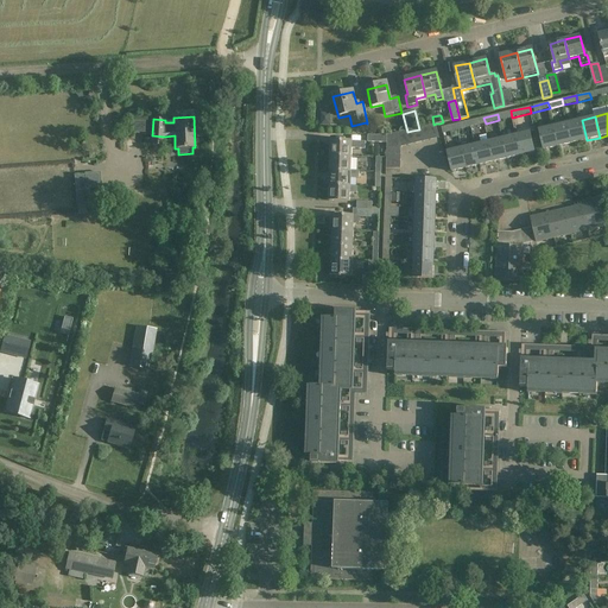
[(486,124),(483,118),(469,121),(470,127),(486,124)]
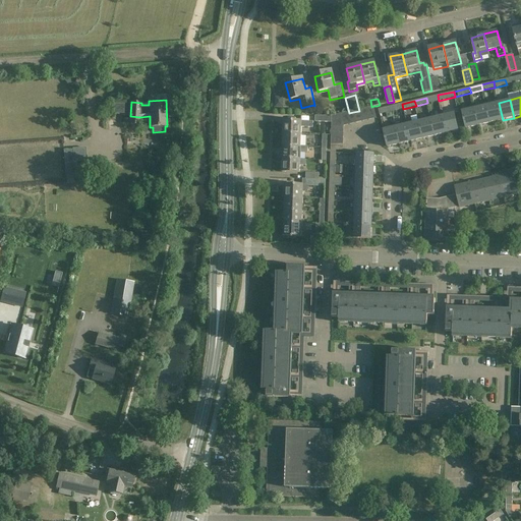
[(499,103),(486,106),(490,123),(503,120),(499,103)]
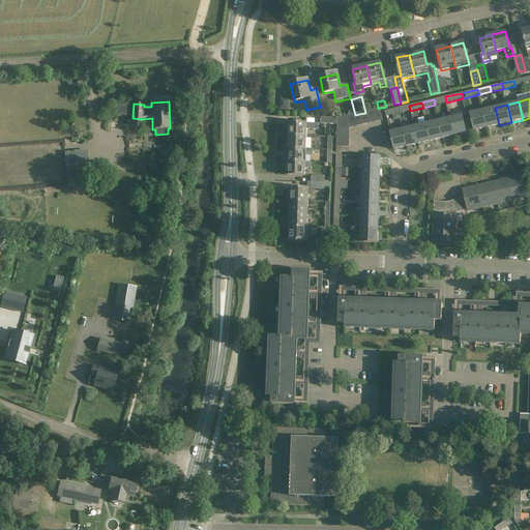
[(399,114),(398,108),(385,111),(386,116),(399,114)]
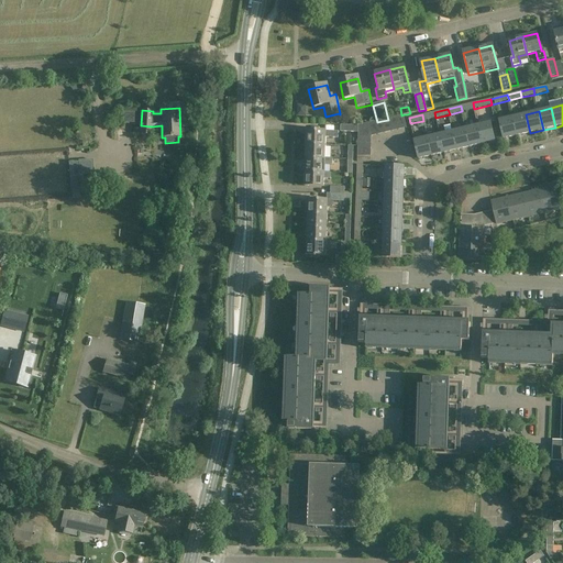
[(526,114),(512,118),(518,136),(530,133),(526,114)]
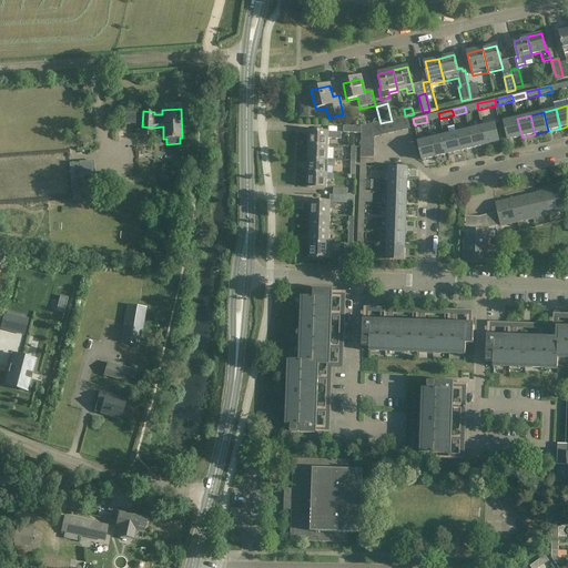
[(407,118),(399,119),(403,131),(411,129),(407,118)]
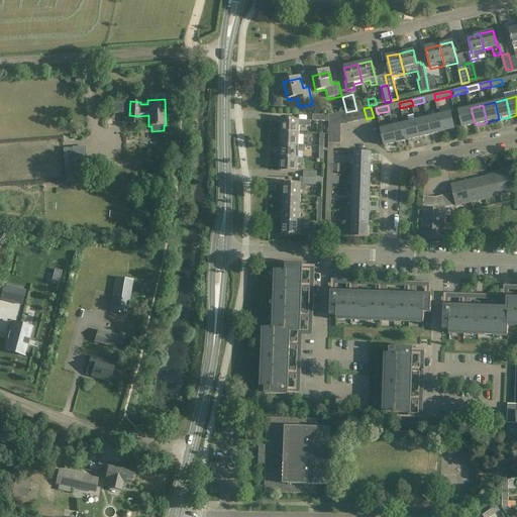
[(367,119),(364,108),(357,110),(360,120),(367,119)]
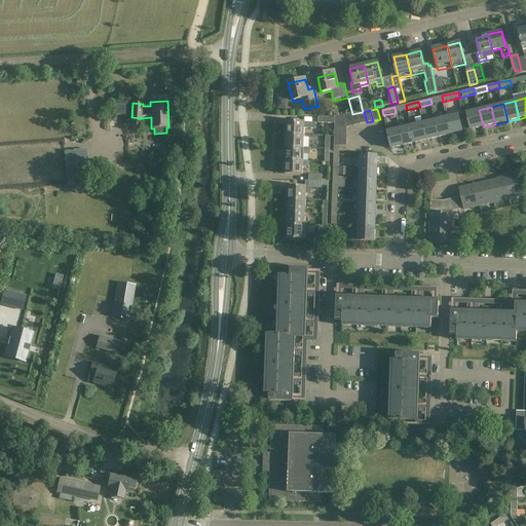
[(484,127),(479,110),(465,113),(470,130),(484,127)]
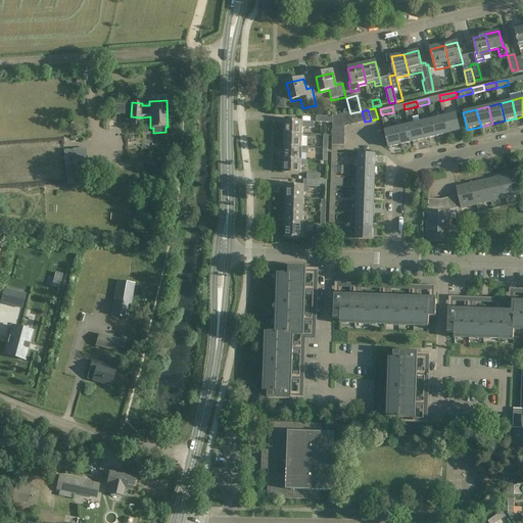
[(362,111),(361,111),(354,112),(358,124),(365,122),(362,111)]
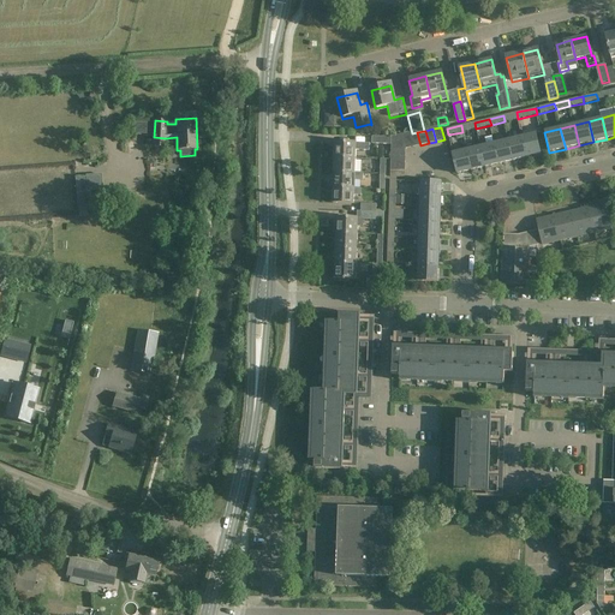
[(417,132),(412,133),(410,135),(413,148),(421,145),(417,132)]
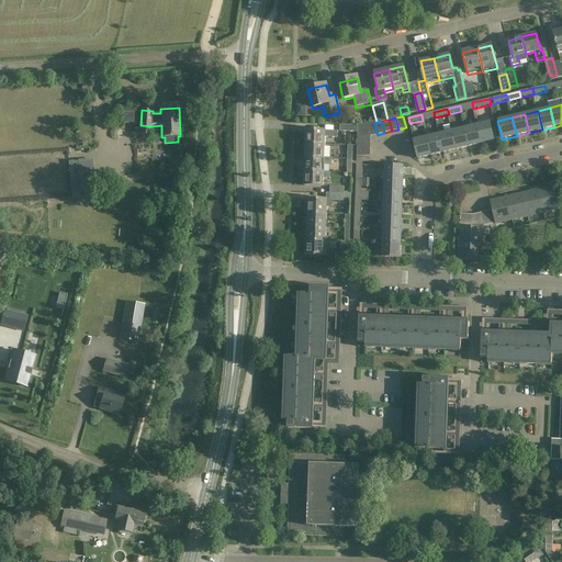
[(374,123),(368,124),(370,136),(378,135),(374,123)]
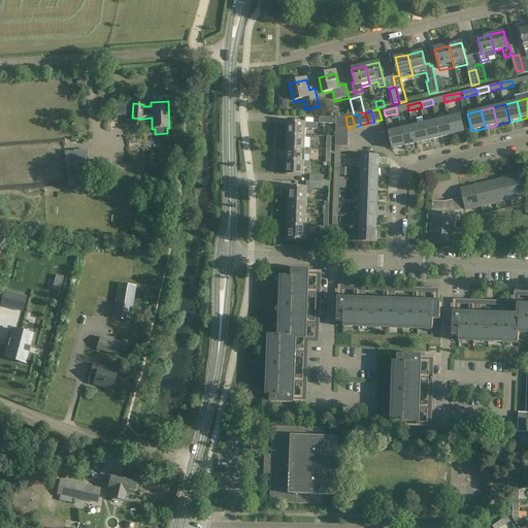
[(449,118),(453,135),(464,133),(460,116),(449,118)]
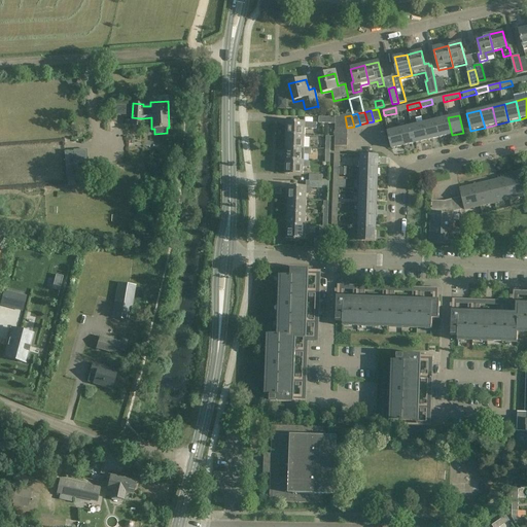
[(336,125),(336,133),(343,133),(347,133),(347,128),(345,116),(337,118),(336,125)]
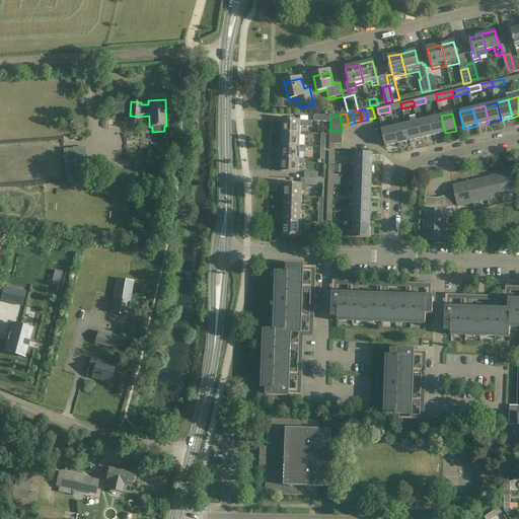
[(441,116),(430,119),(434,136),(445,133),(441,116)]
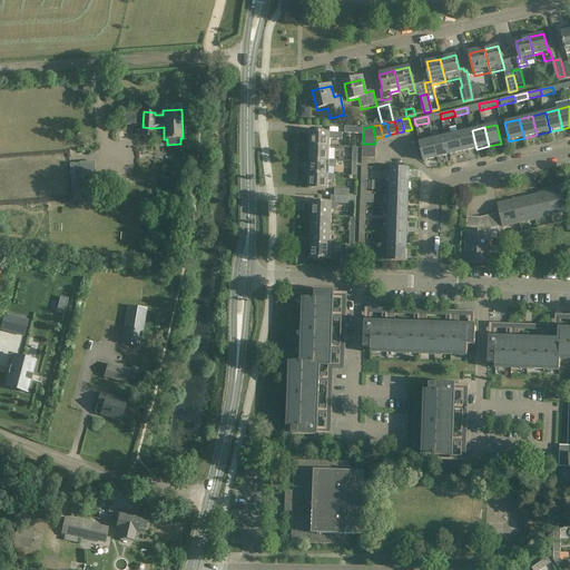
[(477,149),(472,130),(459,134),(463,153),(477,149)]
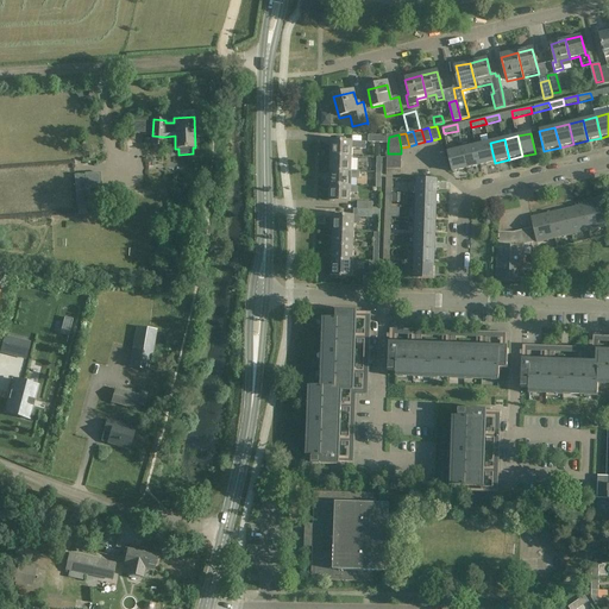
[(333,142),(332,156),(352,157),(353,150),(366,150),(366,144),(353,143),(353,142),(333,142)]
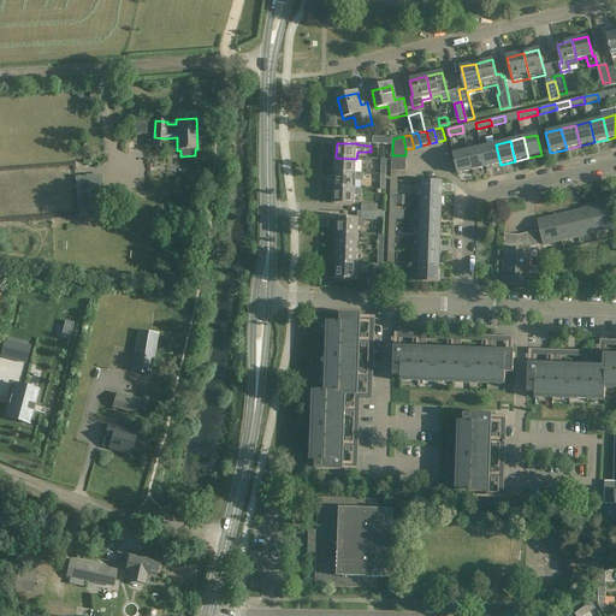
[(501,165),(496,144),(481,148),(486,169),(501,165)]
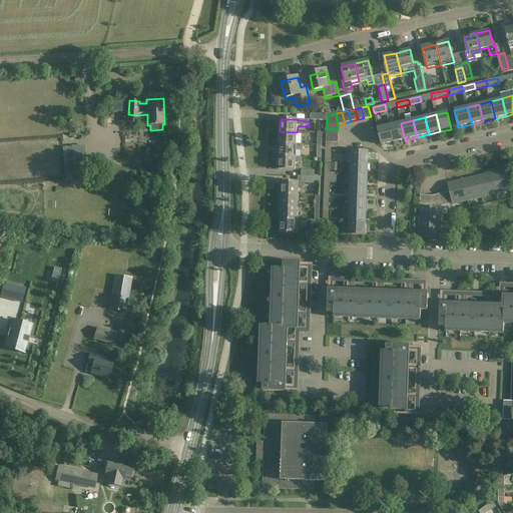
[(405,140),(401,123),(390,125),(394,142),(405,140)]
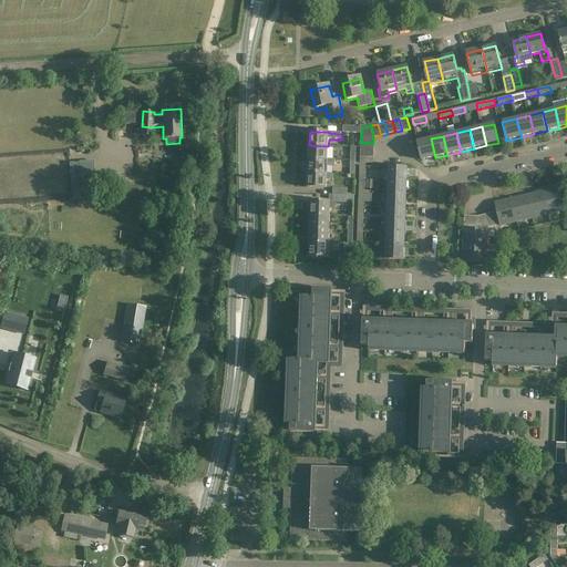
[(435,157),(431,138),(416,142),(421,161),(435,157)]
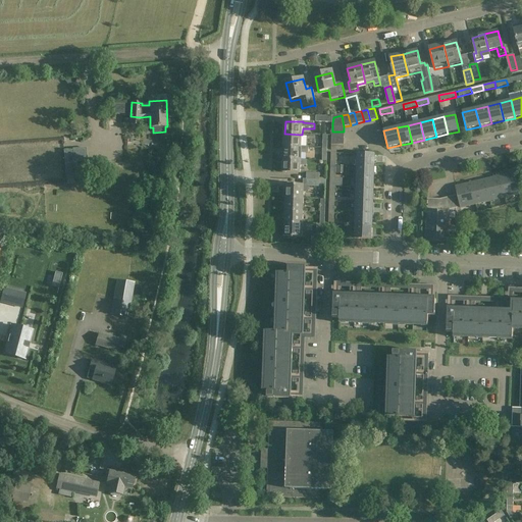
[(302,135),(284,134),(284,147),(302,147),(302,135)]
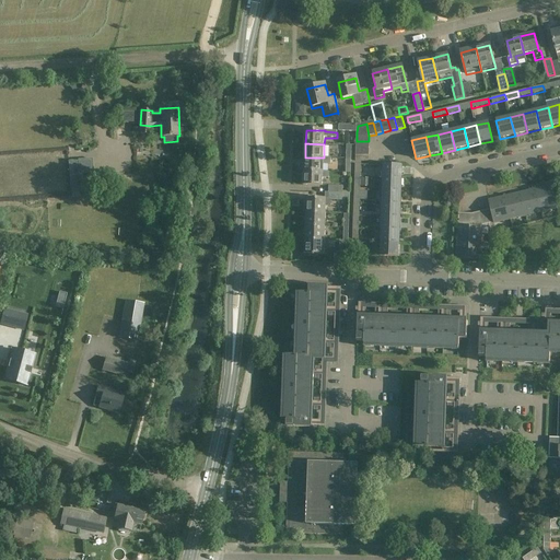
[(324,158),(305,158),(304,172),(323,172),(324,165),(331,165),(331,160),(324,159),(324,158)]
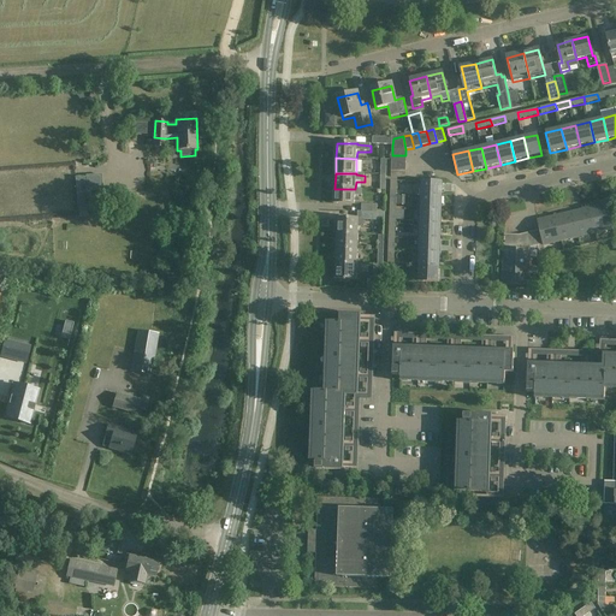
[(101,177),(86,177),(87,194),(102,193),(101,177)]
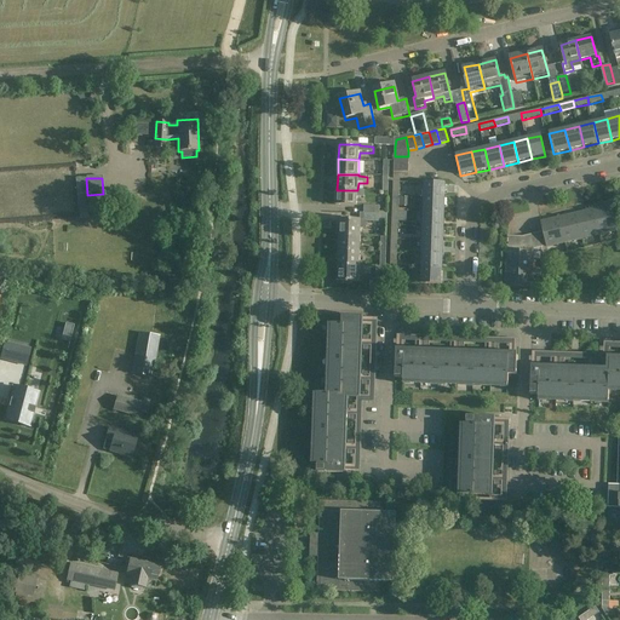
[(425,184),(425,199),(446,200),(446,185),(425,184)]
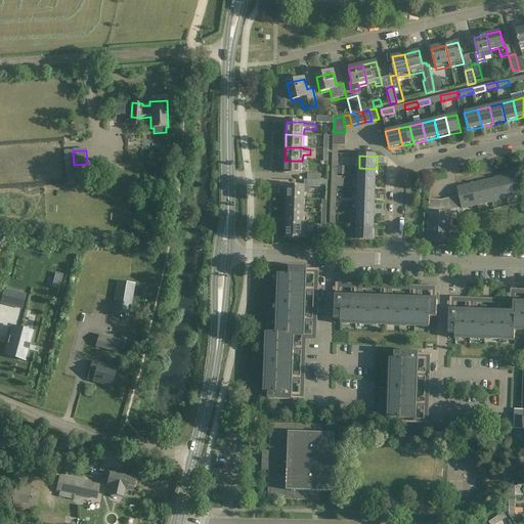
[(302,161),(285,161),(285,173),(302,174),(302,168),(308,168),(308,162),(302,162),(302,161)]
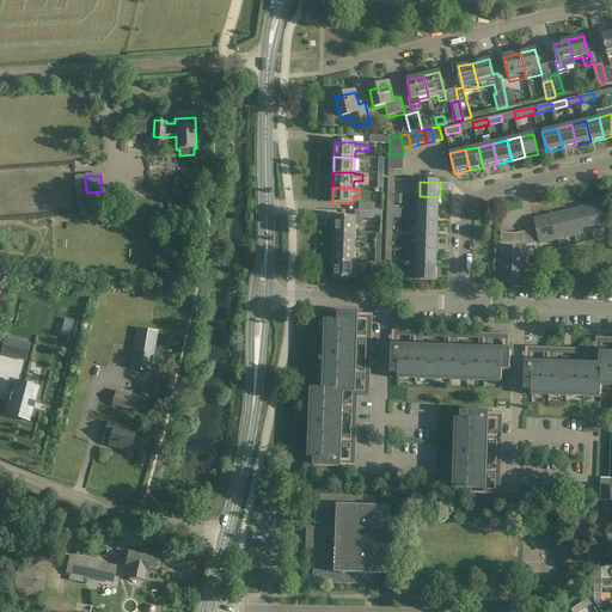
[(420,196),(418,210),(439,210),(440,197),(420,196)]
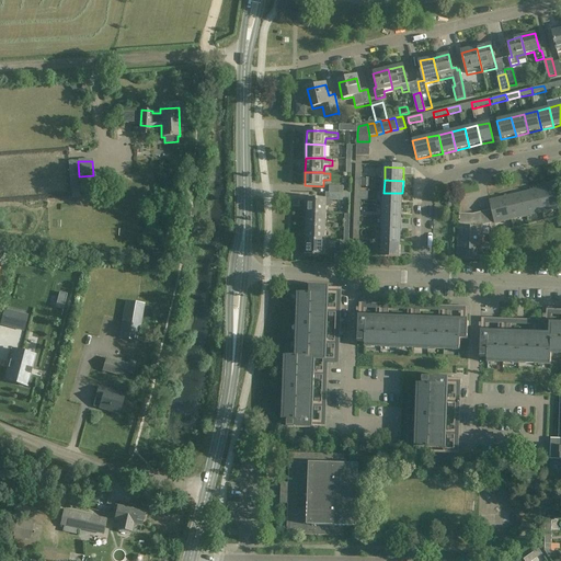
[(552,186),(538,190),(544,213),(559,209),(552,186)]
